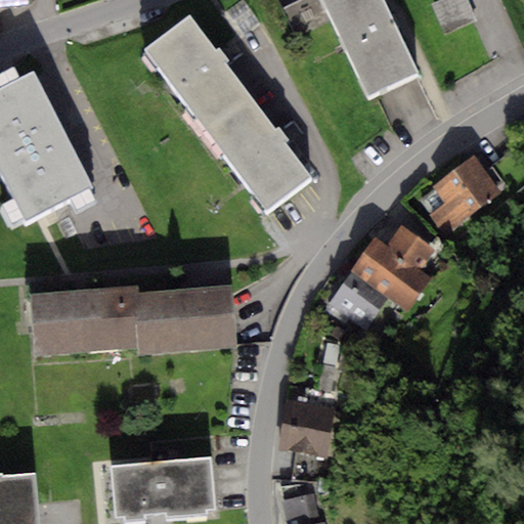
[(0,0),(0,8),(27,6),(25,0),(0,0)]
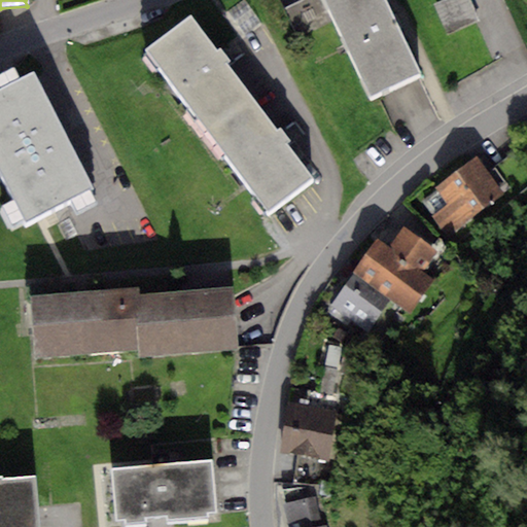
[(335,23),(323,0),(303,0),(284,9),(299,39),(335,23)]
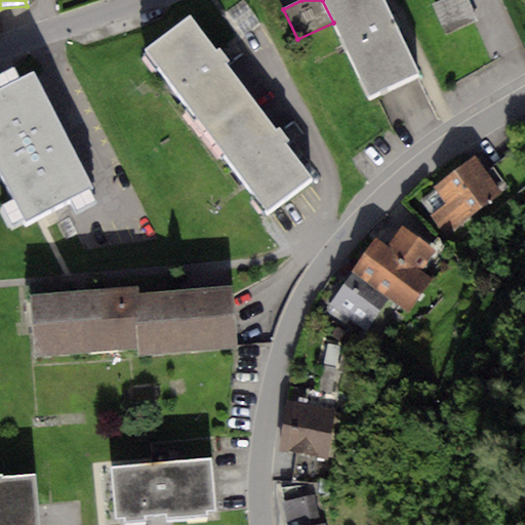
[(384,0),(322,0),(333,23),(367,95),(417,72),(384,0)]
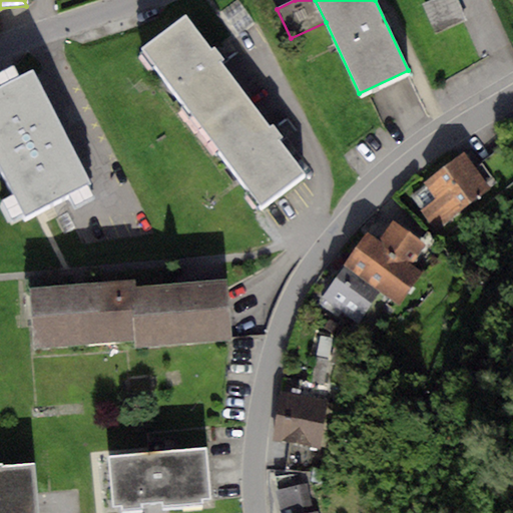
[(456,0),(433,0),(422,5),(433,34),(465,21),(456,0)]
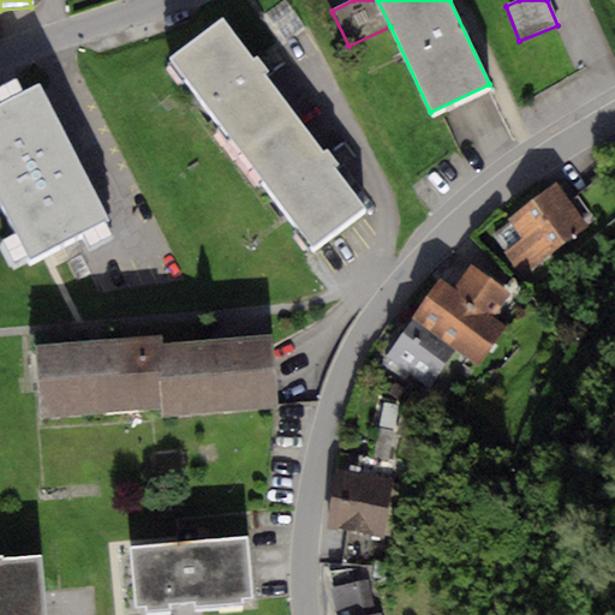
[(237,147),(290,107),(266,75),(269,71),(257,55),(252,59),(222,18),(169,57),(237,147)]
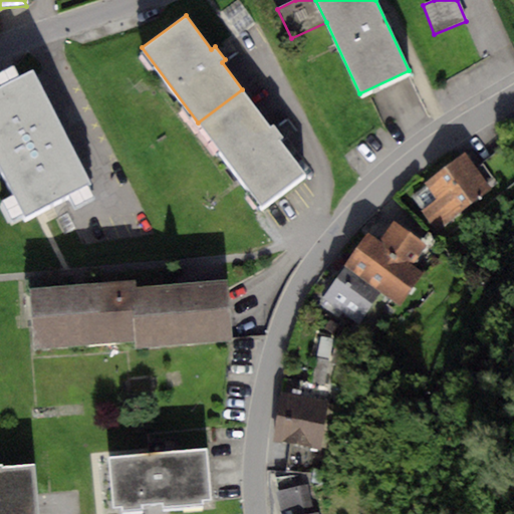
[(32,69),(0,85),(0,173),(23,218),(90,184),(32,69)]
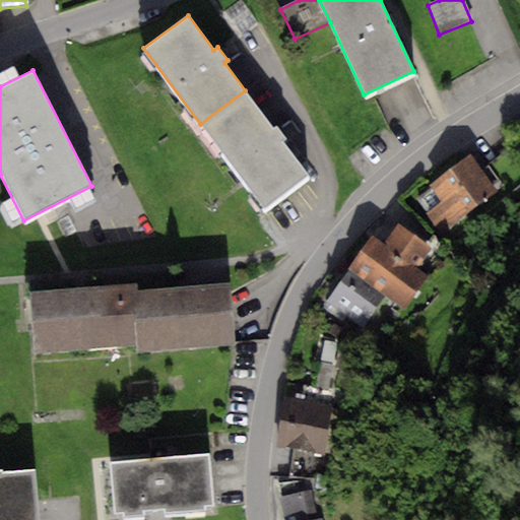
[(245,90),(200,124),(263,208),(309,174),(283,141),(287,138),(276,124),(273,126),(245,90)]
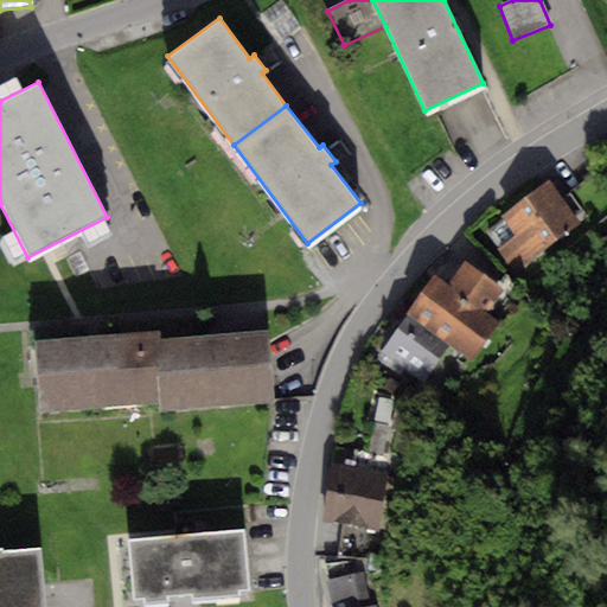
[(517,234),(497,249),(517,275),(583,225),(549,180),(503,216),(517,234)]
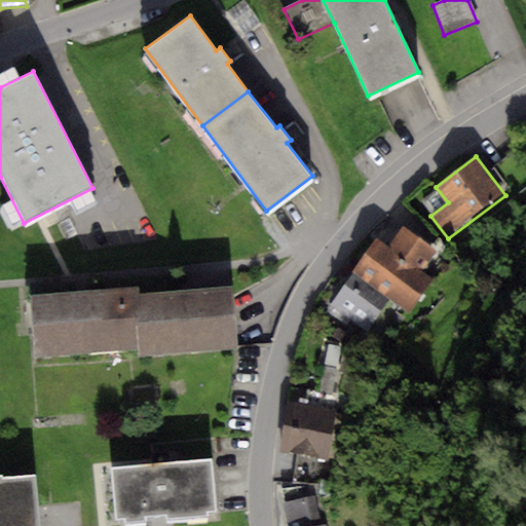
[(388,246),(376,237),(329,306),(368,334),(389,303),(409,316),(434,280),(421,271),(436,251),(402,227),(388,246)]
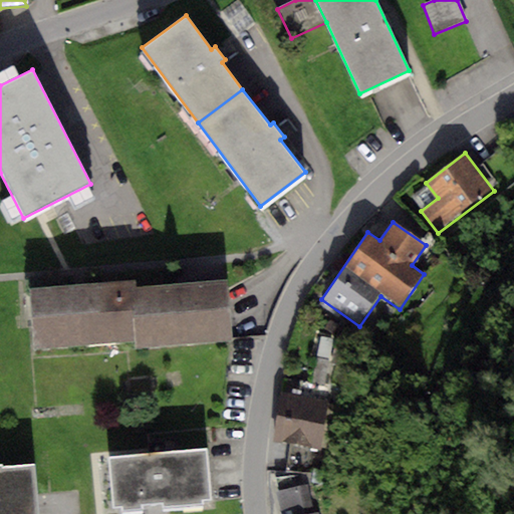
[(137,341),(132,288),(132,282),(28,290),(33,349),(137,341)]
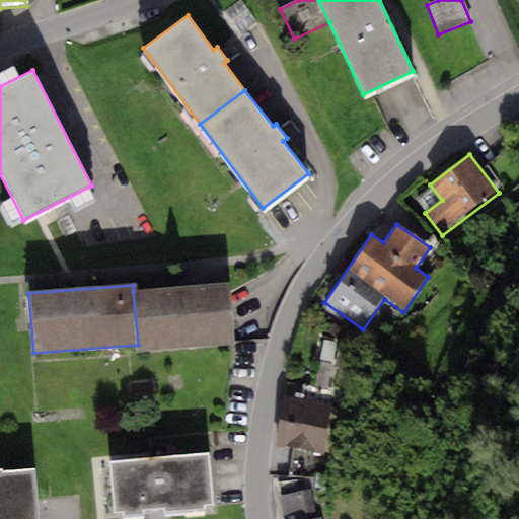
[(225,285),(133,291),(138,345),(138,350),(230,343),(225,285)]
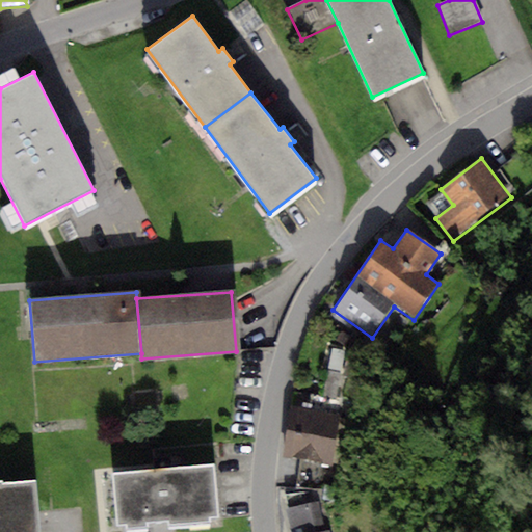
[(307,409),(290,406),(281,455),(301,458),(327,463),(333,464),(345,401),(310,394),(307,409)]
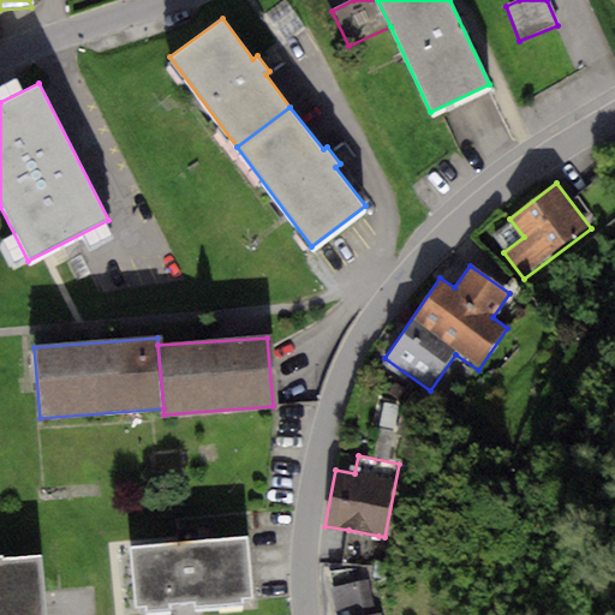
[(378,536),(348,530),(342,565),(372,569),(378,536)]
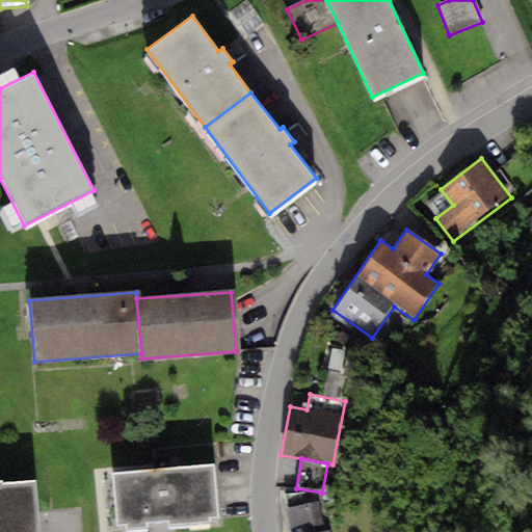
[(163,469),(112,472),(116,525),(125,524),(125,529),(148,527),(147,523),(167,521),(168,525),(210,522),(210,517),(217,516),(213,464),(163,469)]
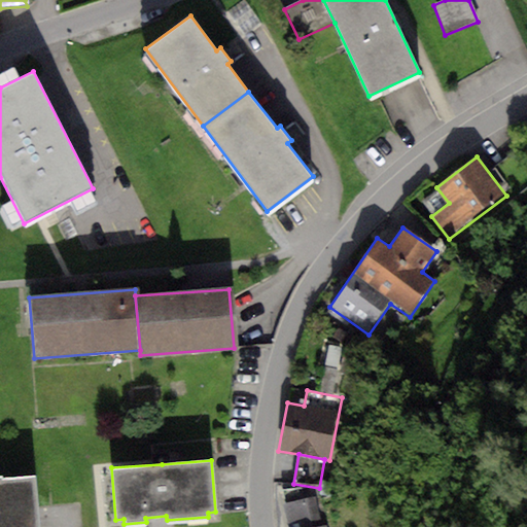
[(0,526),(39,526),(35,477),(2,480),(1,477),(0,477),(0,526)]
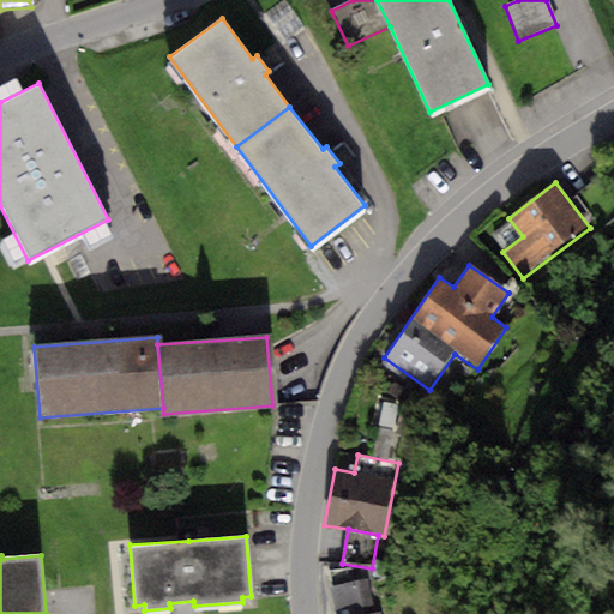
[(380,613),(373,578),(329,588),(333,613),(380,613)]
